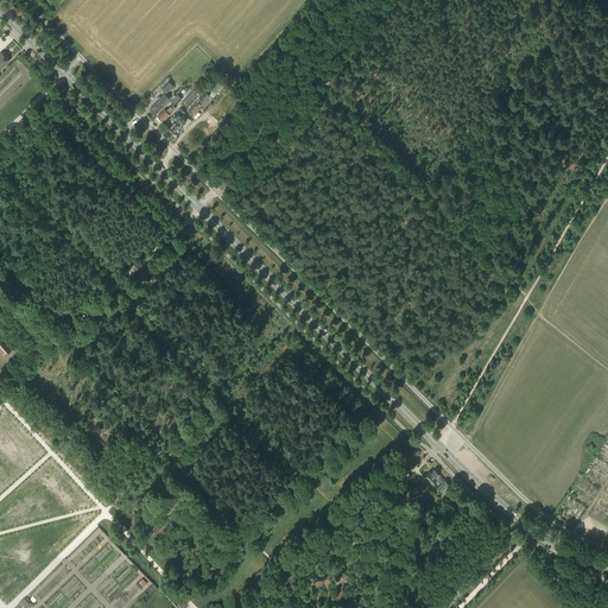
[(158,102),(151,111),(156,114),(163,107),(162,106),(170,97),(168,96),(169,94),(168,92),(170,88),(171,89),(173,86),(166,78),(159,86),(165,93),(157,101),(158,102)]
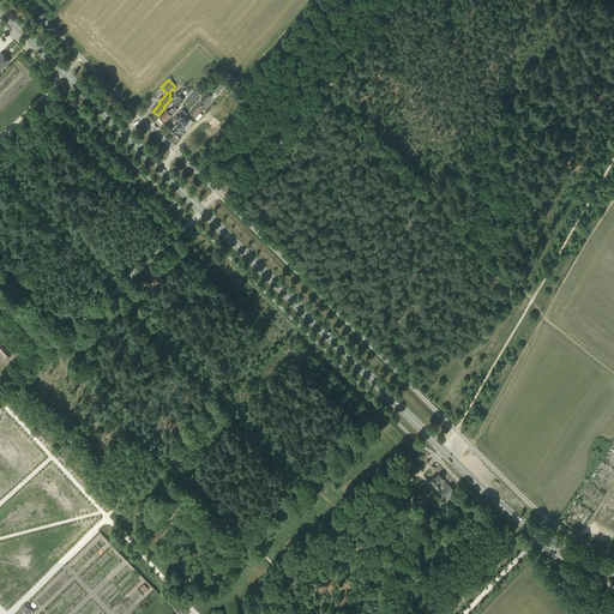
[(199,94),(196,90),(186,100),(191,104),(198,96),(197,96),(199,94)]
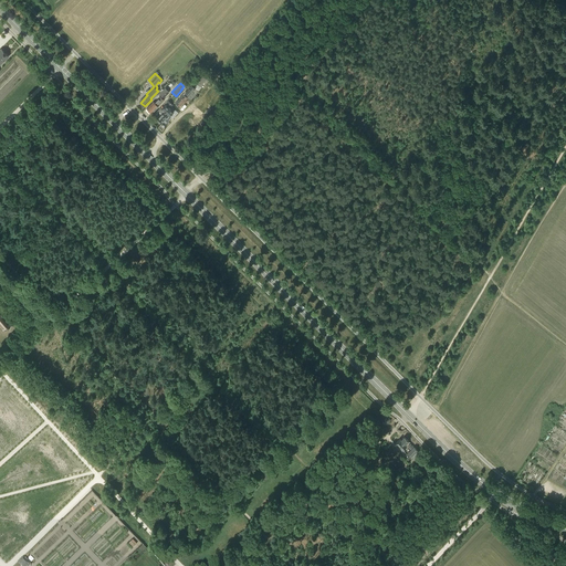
[(201,87),(200,86),(198,84),(195,87),(191,84),(187,90),(184,94),(175,103),(179,107),(187,97),(190,100),(201,87)]
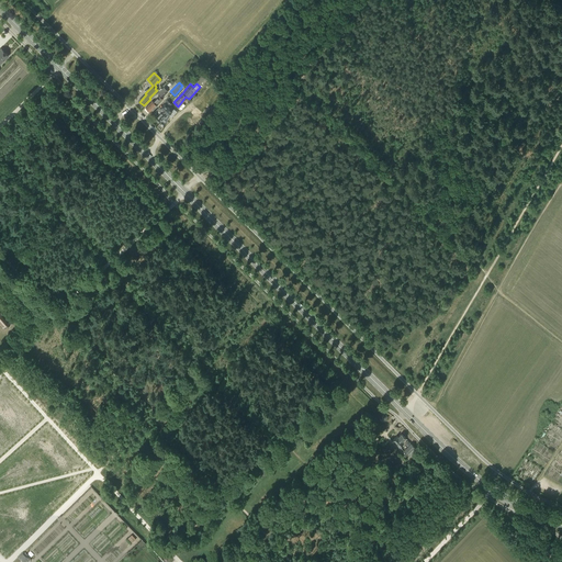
[(163,98),(168,91),(164,87),(158,92),(163,98)]
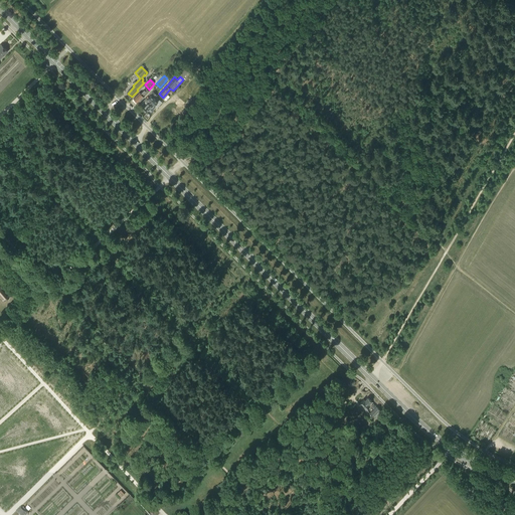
[(137,103),(149,91),(146,88),(140,94),(139,93),(133,99),(137,103)]
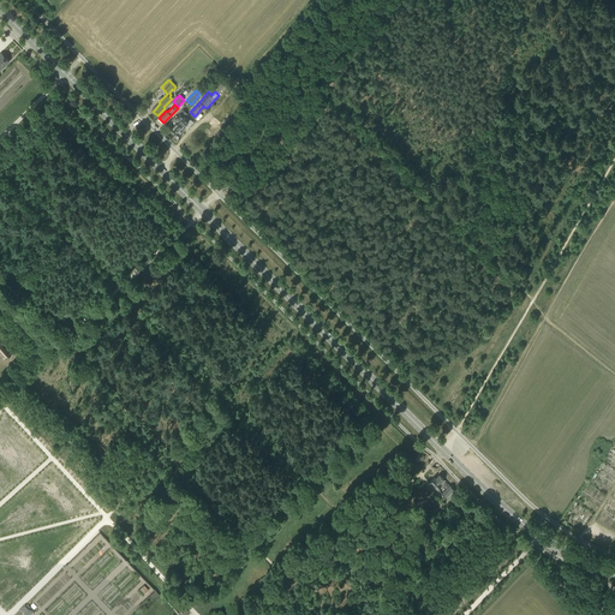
[(184,125),(189,120),(184,117),(187,113),(183,109),(179,113),(180,113),(175,118),(178,120),(184,125)]
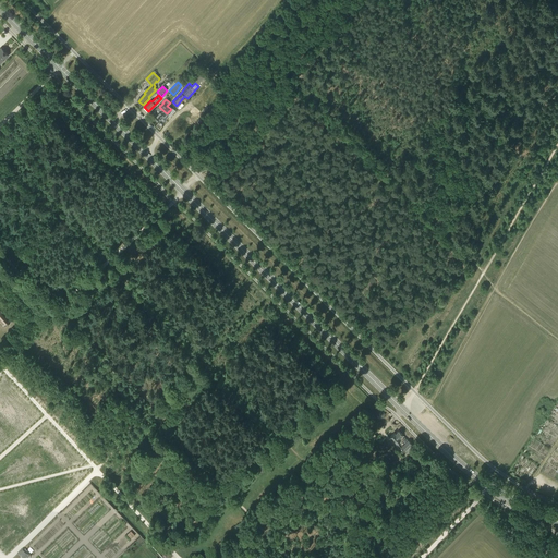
[(159,121),(166,114),(166,113),(167,113),(161,109),(159,107),(158,106),(155,109),(156,110),(153,113),(155,116),(154,116),(159,121)]
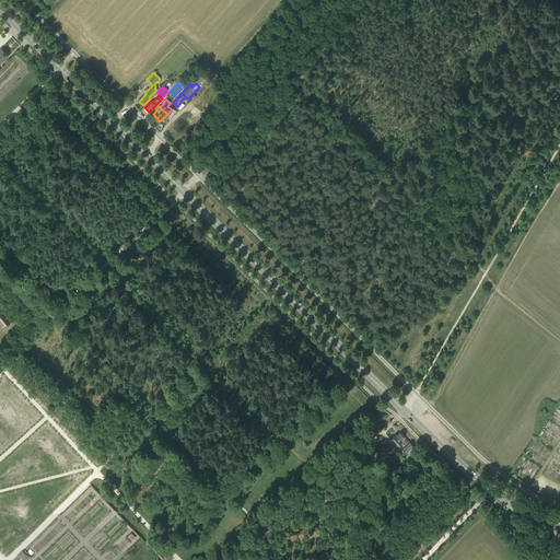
[(191,107),(184,116),(189,120),(197,113),(200,116),(202,113),(196,106),(193,108),(191,107)]
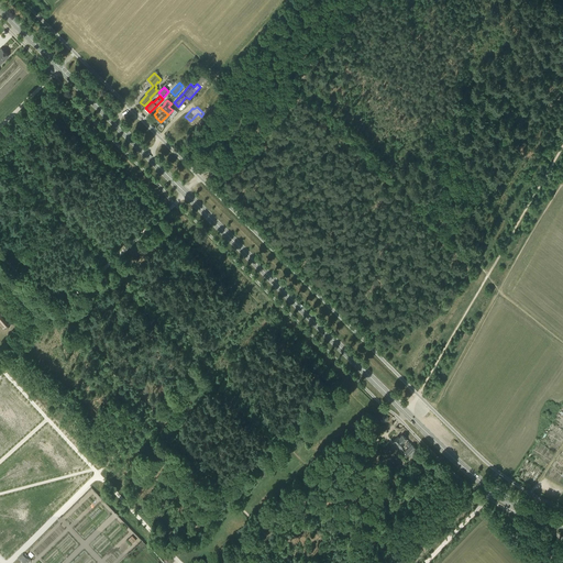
[(0,326),(3,329),(7,328),(9,326),(11,322),(2,312),(0,312),(0,326)]
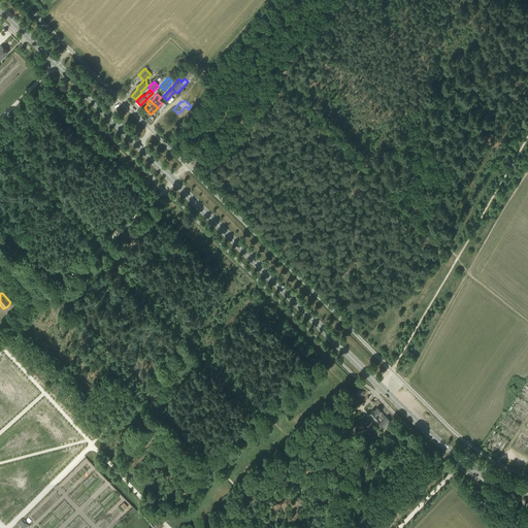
[(373,410),(372,409),(369,414),(375,420),(380,415),(384,419),(380,424),(383,427),(383,426),(386,429),(391,423),(389,421),(390,420),(376,407),(373,410)]
